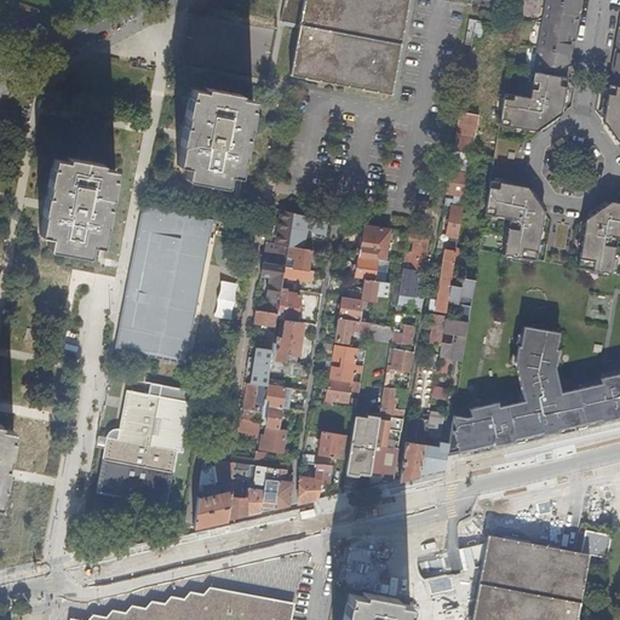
[(300,24),(304,0),(283,0),(281,21),(300,24)]
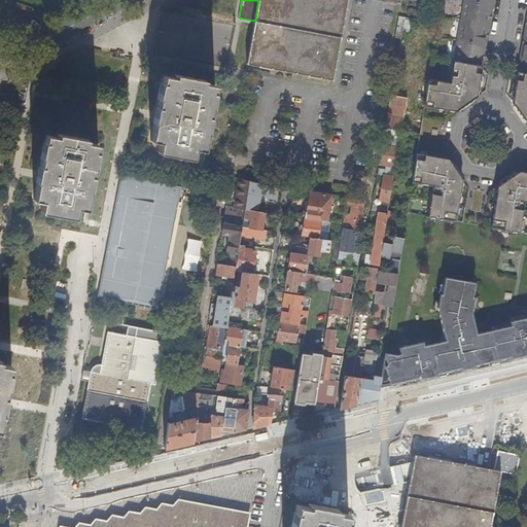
[(258,0),(255,21),(247,64),(332,80),(348,0),(258,0)]
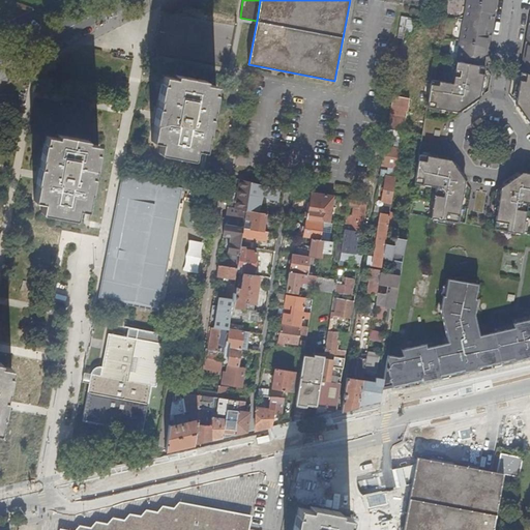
[(467,0),(453,83),(432,80),(427,107),(459,113),(467,107),(464,104),(468,100),(471,104),(479,97),(486,60),(483,60),(484,54),(487,54),(490,38),(488,38),(489,32),(491,33),(493,20),(491,20),(492,13),(494,13),(496,0),(467,0)]
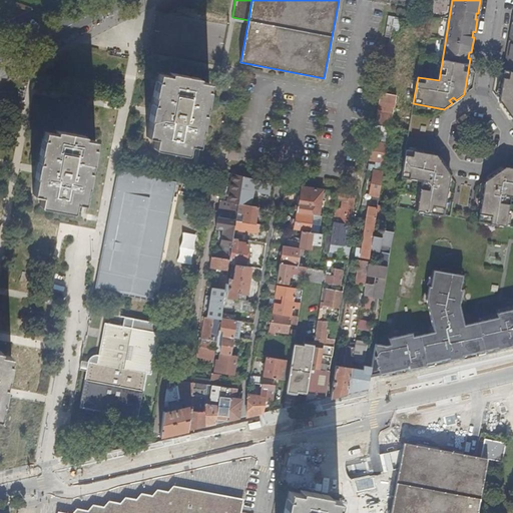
[(398,34),(401,18),(388,16),(385,32),(398,34)]
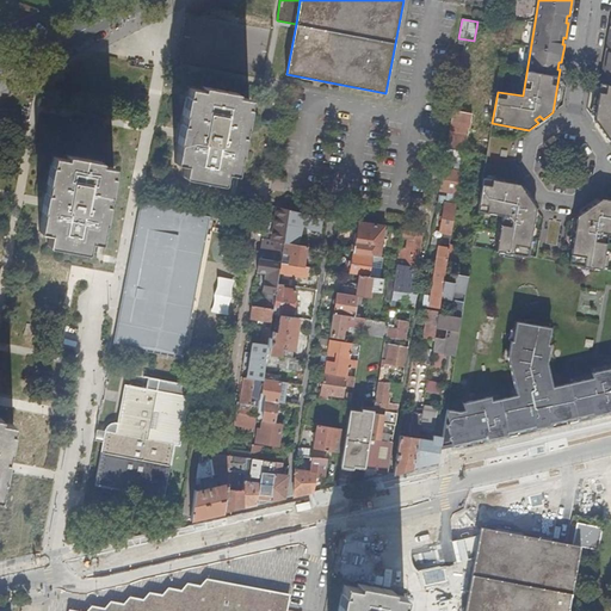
[(610,22),(610,23),(610,30),(608,44),(610,45),(609,51),(606,51),(603,69),(605,69),(604,76),(602,76),(594,119),(602,129),(605,127),(609,131),(605,134),(610,143),(610,22)]
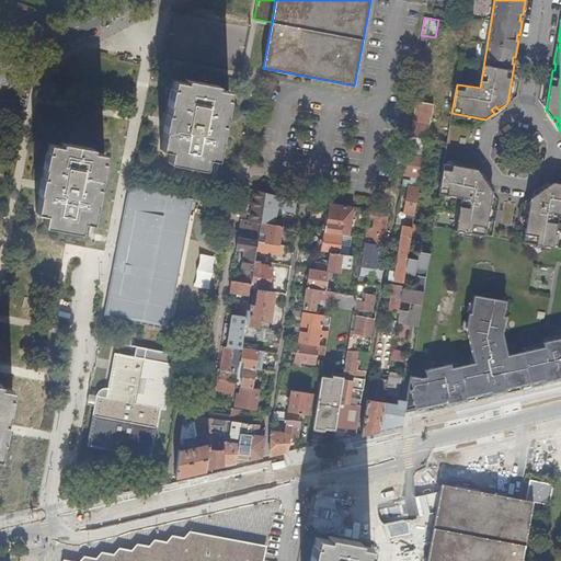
[(225,98),(228,99),(229,91),(217,89),(217,86),(186,79),(185,83),(174,81),(172,89),(174,89),(171,106),(169,105),(167,115),(170,115),(167,132),(164,132),(160,149),(170,151),(169,161),(205,168),(207,158),(216,159),(219,141),(217,140),(220,124),(222,125),(225,115),(221,115),(225,98)]
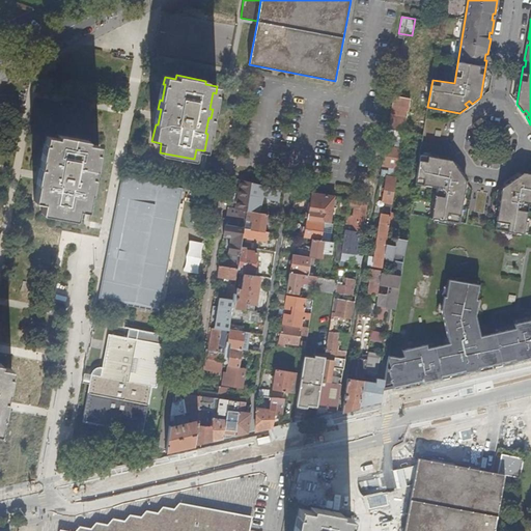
[(406,122),(409,103),(393,101),(390,120),(406,122)]
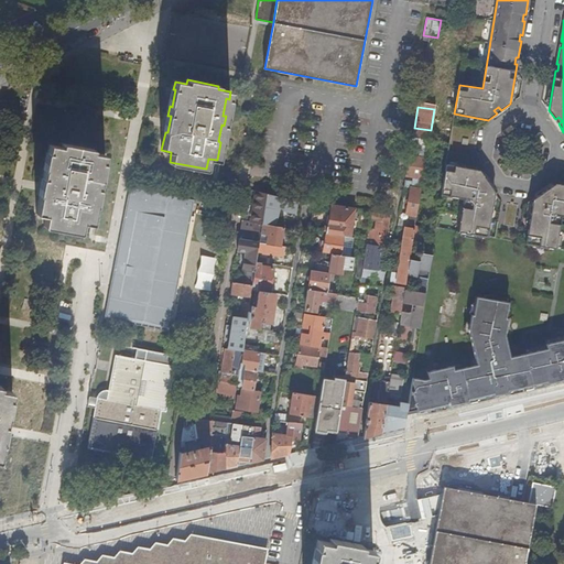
[(414,128),(412,141),(429,143),(431,130),(414,128)]
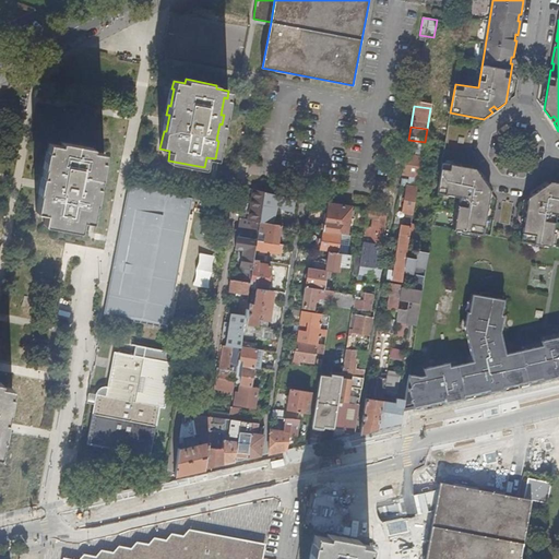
[(425,142),(408,140),(407,145),(417,147),(415,156),(409,156),(411,152),(406,151),(402,176),(408,177),(408,180),(407,187),(417,188),(425,142)]
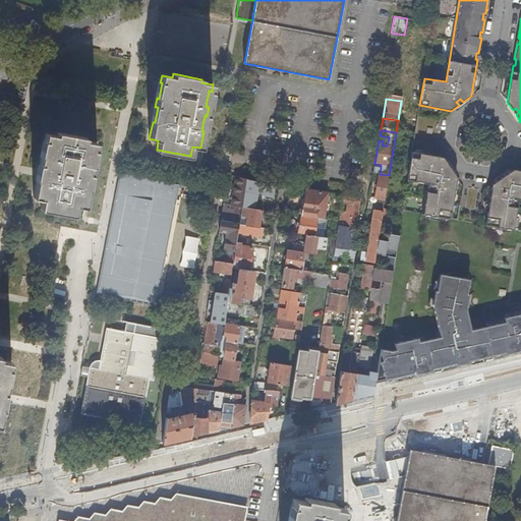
[(93,151),(96,152),(97,143),(85,141),(87,138),(57,133),(56,136),(45,134),(44,142),(46,142),(43,158),(41,158),(40,166),(42,166),(39,182),(37,182),(36,188),(34,198),(42,200),(41,210),(74,216),(76,206),(84,208),(89,190),(85,190),(89,174),(91,175),(93,167),(90,166),(93,151)]
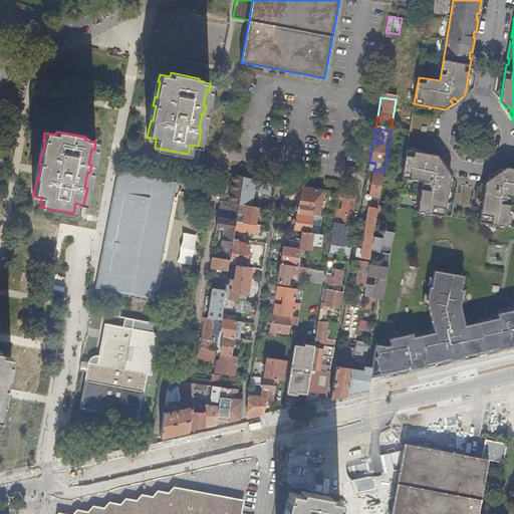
[(418,211),(444,215),(451,175),(445,168),(442,170),(439,166),(442,163),(436,155),(407,151),(403,178),(422,181),(418,211)]
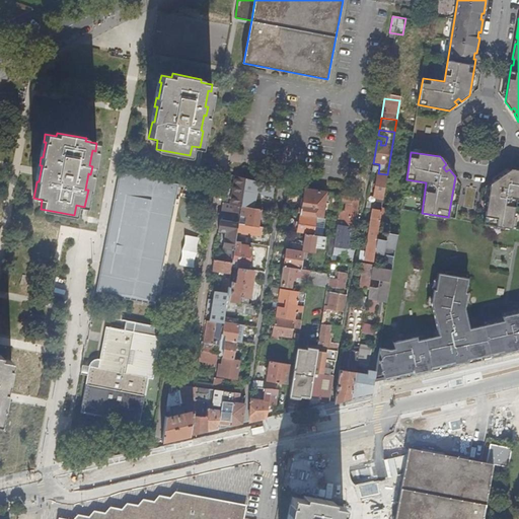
[(518,169),(511,168),(503,174),(505,177),(501,180),(499,177),(491,182),(484,223),(511,228),(516,198),(518,198),(518,169)]
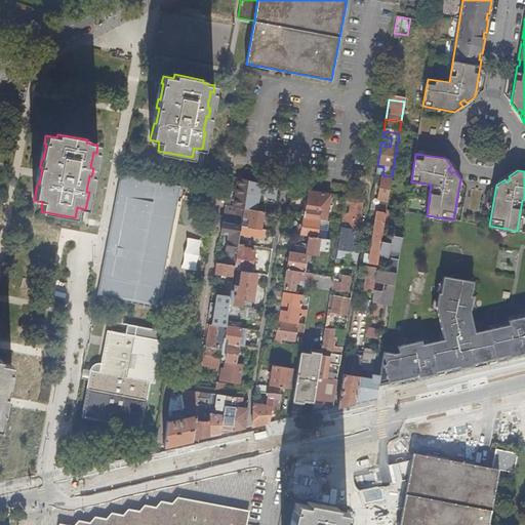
[(179,186),(120,174),(108,237),(117,239),(113,263),(103,260),(96,296),(156,308),(179,186)]
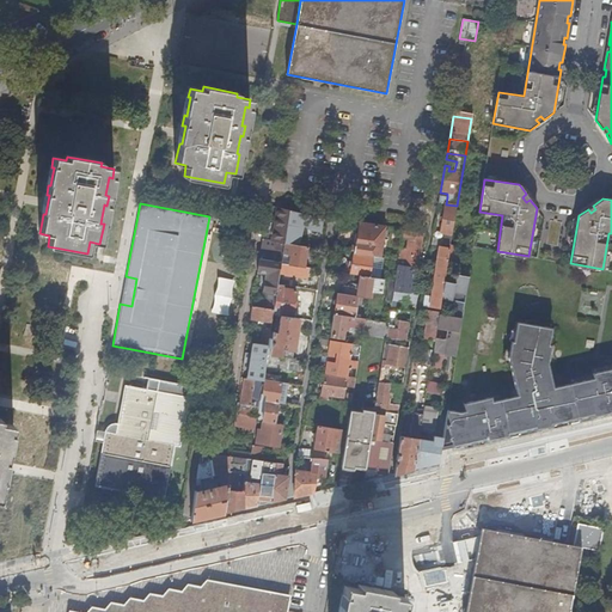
[(433,238),(432,245),(440,248),(450,249),(457,206),(446,204),(441,232),(446,233),(445,240),(433,238)]
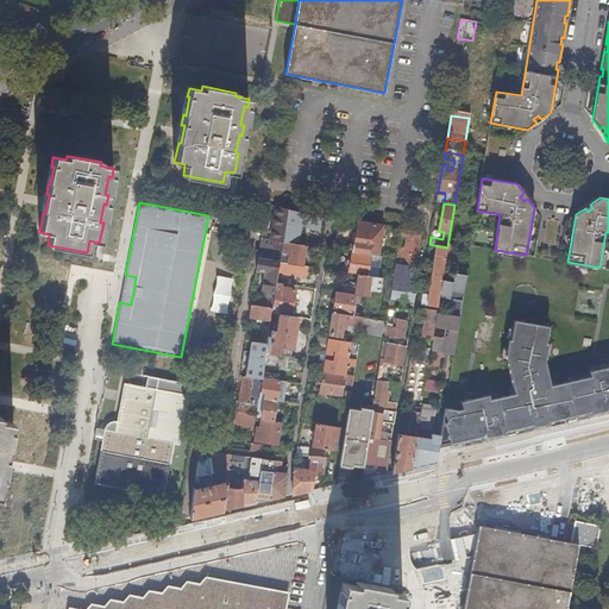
[(283,243),(289,209),(277,207),(271,240),(275,242),(283,243)]
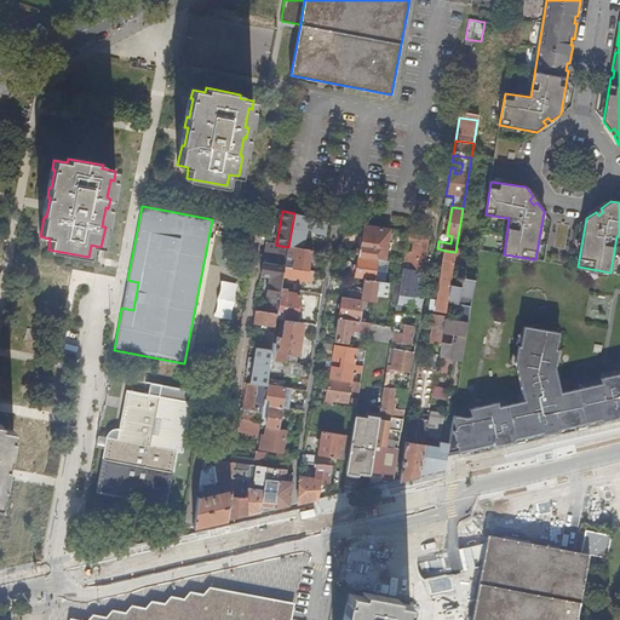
[(310,227),(314,233),(326,236),(327,227),(325,222),(299,214),(294,213),(288,247),(304,250),(308,225),(310,227)]
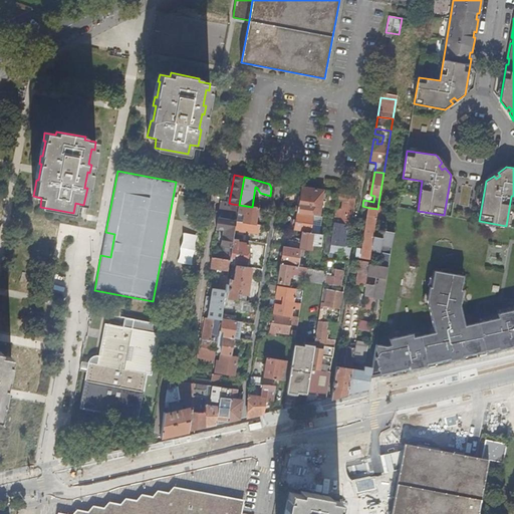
[(298,204),(297,213),(317,216),(319,217),(323,191),(302,187),(300,196),(298,196),(297,204),(298,204)]
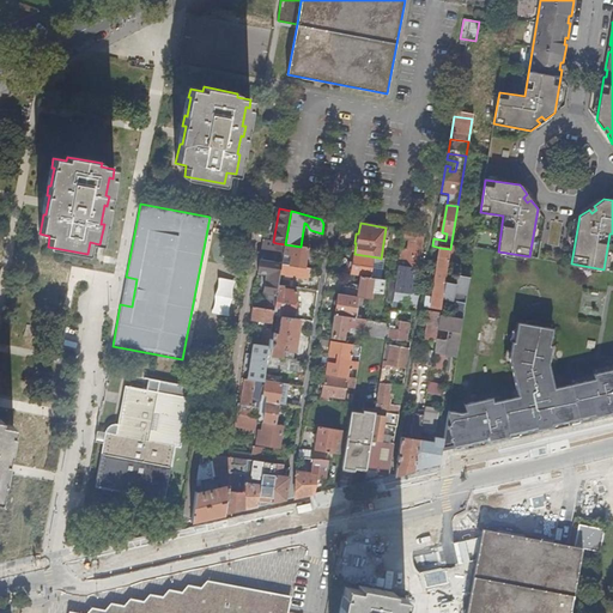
[(396,281),(393,301),(398,302),(417,304),(418,296),(413,295),(424,235),(406,231),(405,241),(410,242),(408,249),(401,248),(396,281)]
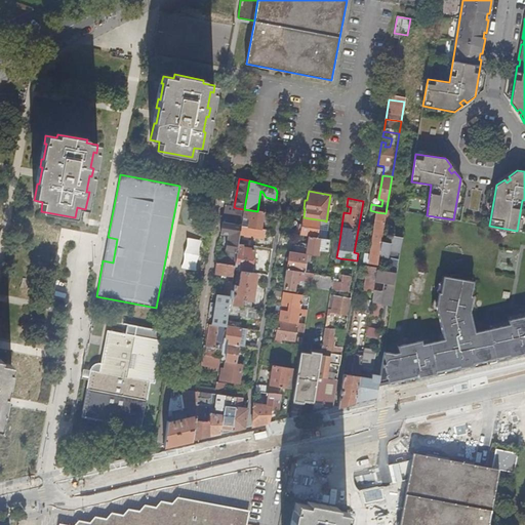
[(257,211),(244,209),(243,215),(243,218),(249,219),(248,228),(263,230),(265,212),(257,211)]
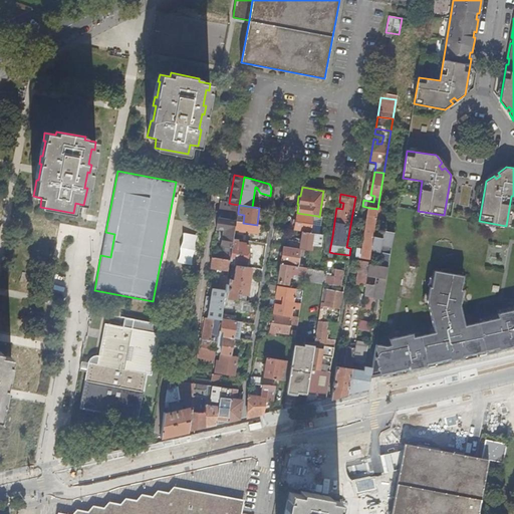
[(238,214),(238,211),(231,209),(220,208),(219,218),(237,221),(238,214)]
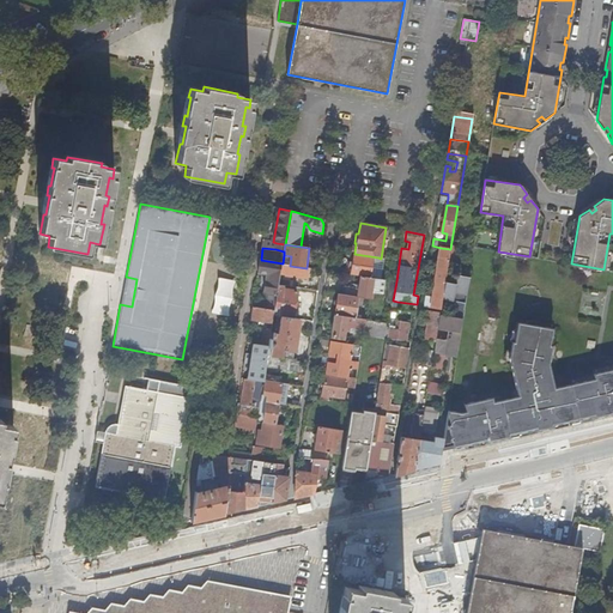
[(445,283),(449,261),(450,249),(441,248),(434,297),(431,309),(441,310),(443,299),(445,283)]
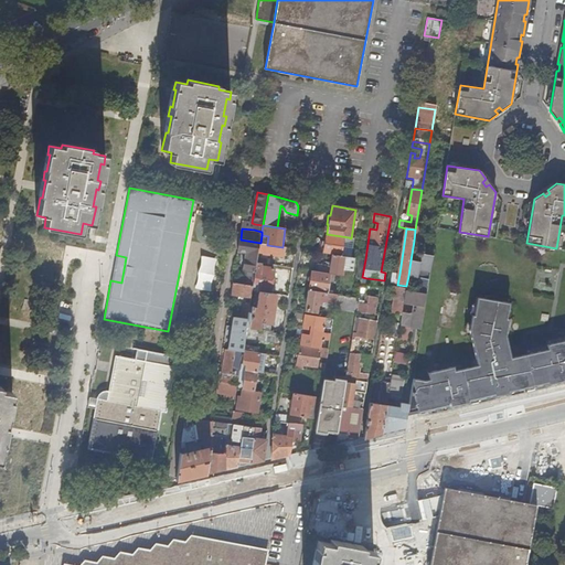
[(323,253),(331,254),(341,256),(343,241),(349,242),(349,237),(327,234),(323,253)]
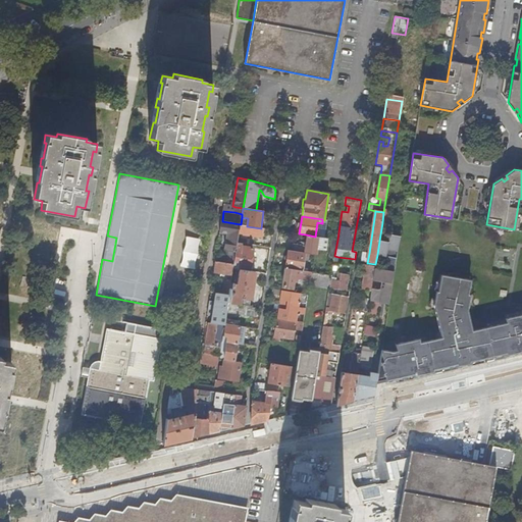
[(315,237),(324,238),(326,220),(324,220),(322,219),(322,223),(317,222),(315,237)]
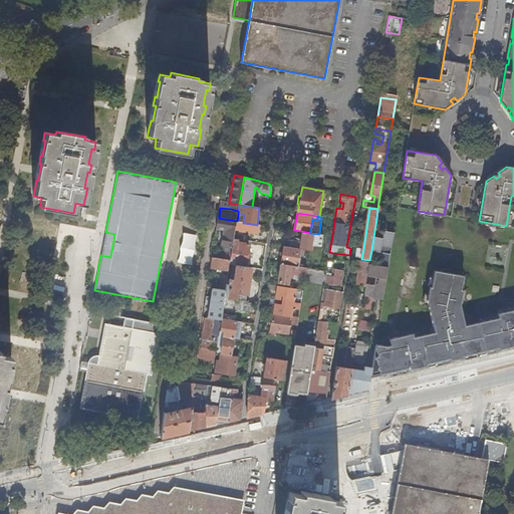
[(237,221),(219,218),(217,229),(224,230),(222,245),(224,245),(232,247),(234,238),(237,222),(237,221)]
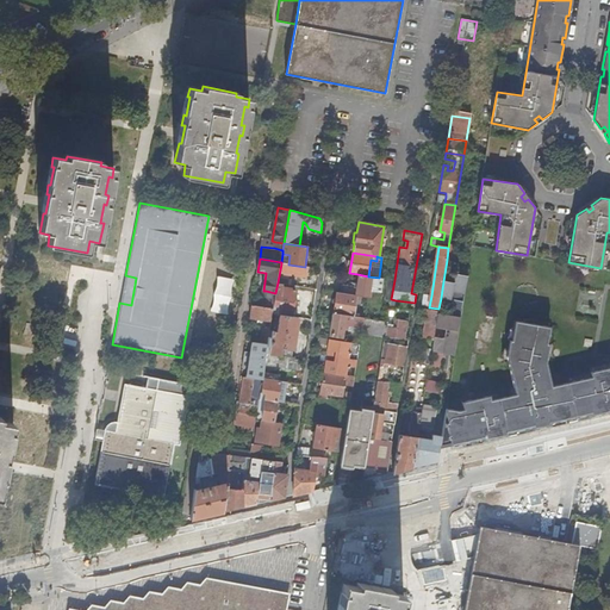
[(309,267),(305,267),(288,265),(281,263),(278,282),(284,284),(299,287),(300,281),(282,278),(282,274),(302,277),(306,278),(309,267)]
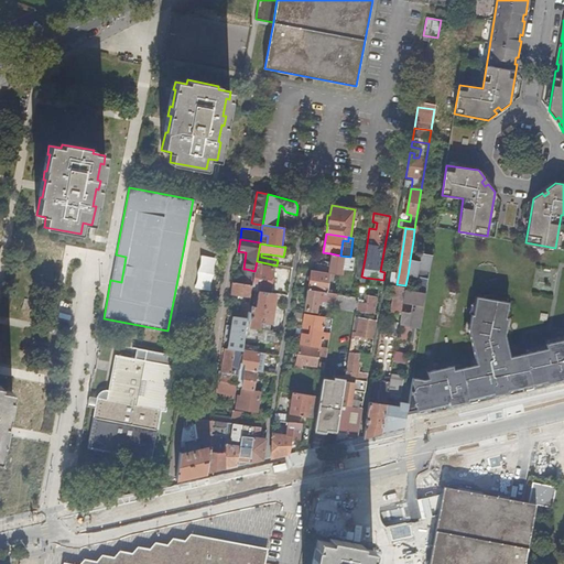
[(315,271),(331,273),(340,274),(342,269),(351,270),(354,258),(350,257),(340,256),(331,253),(329,266),(316,263),(315,271)]
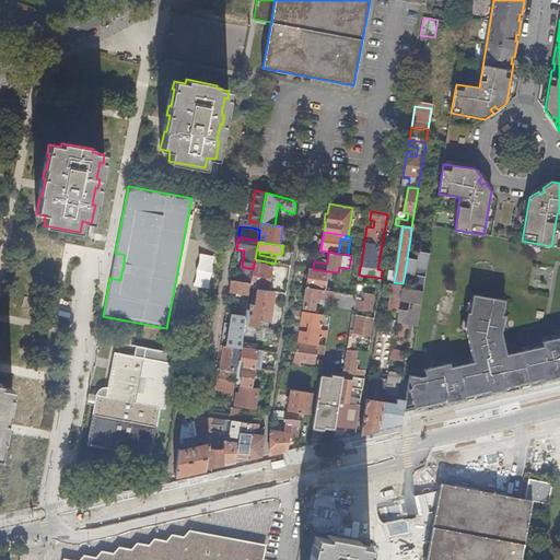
[(422,291),(429,254),(418,252),(417,259),(407,258),(405,273),(415,275),(411,289),(422,291)]
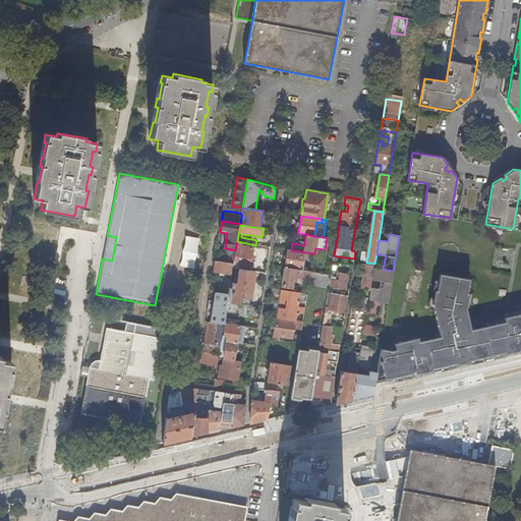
[(116,237),(107,235),(102,258),(112,261),(116,237)]
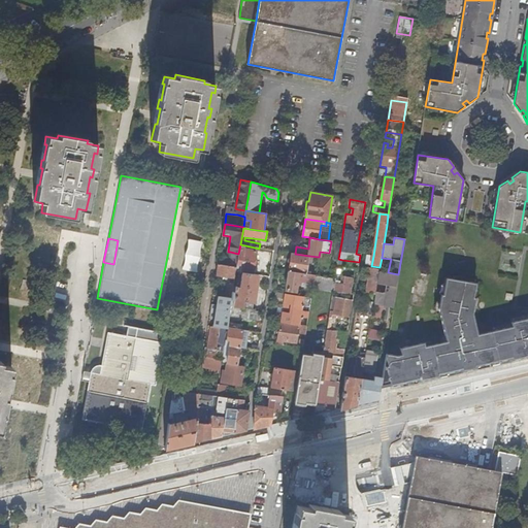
[(184,271),(198,272),(200,241),(186,240),(184,271)]
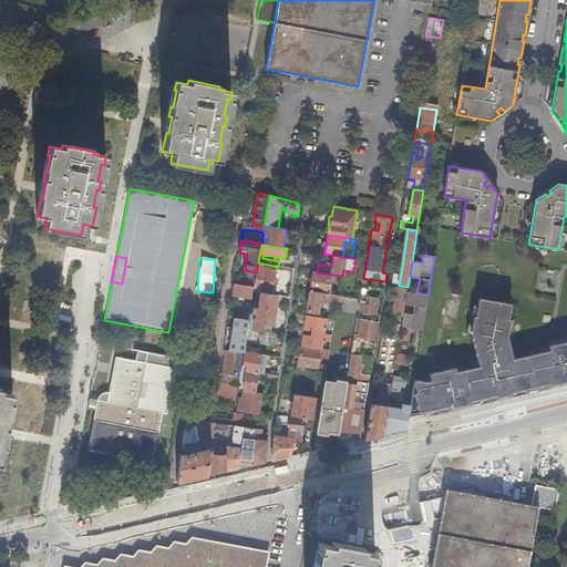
[(256,272),(254,287),(254,292),(260,294),(270,295),(274,269),(263,267),(264,264),(258,263),(256,272)]
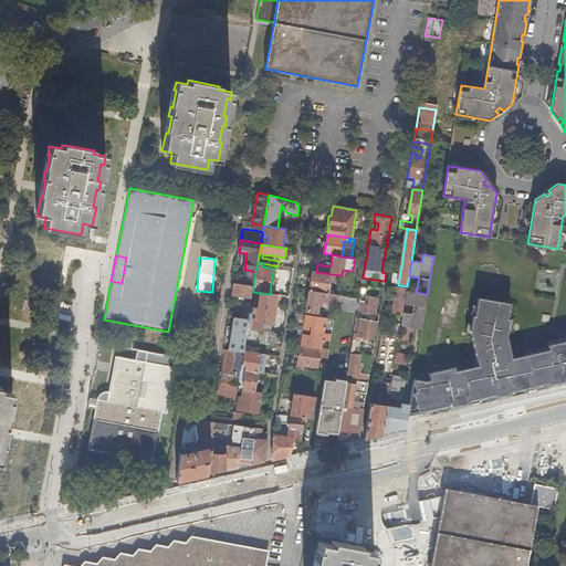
[(255,272),(247,270),(244,285),(253,286),(255,272)]
